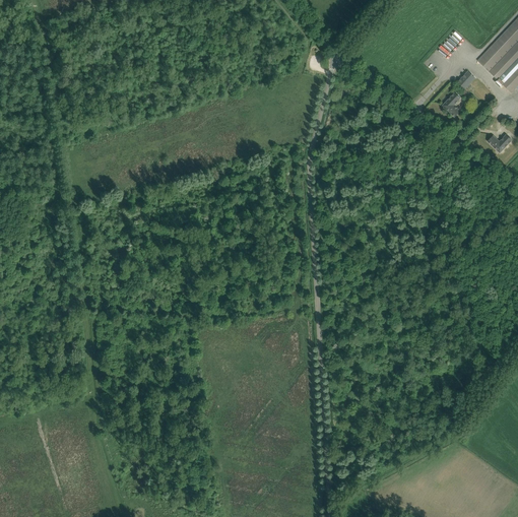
[(517,12),(512,19),(480,53),(493,63),(488,68),(495,75),(492,78),(500,84),(502,82),(510,89),(515,84),(517,80),(517,12)]
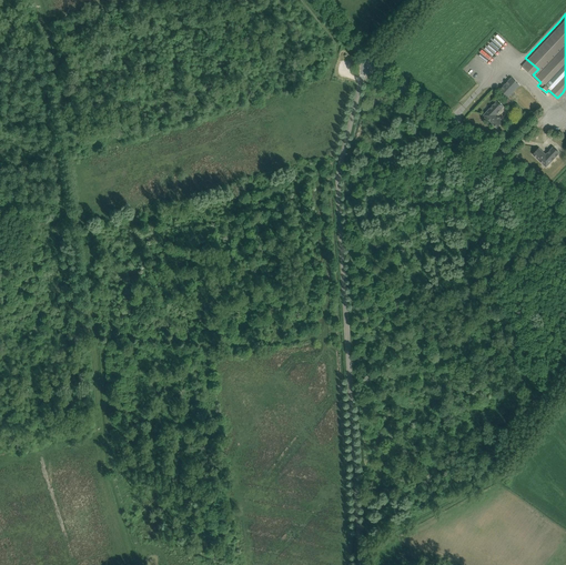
[(506,94),(517,82),(509,74),(497,87),(506,94)]
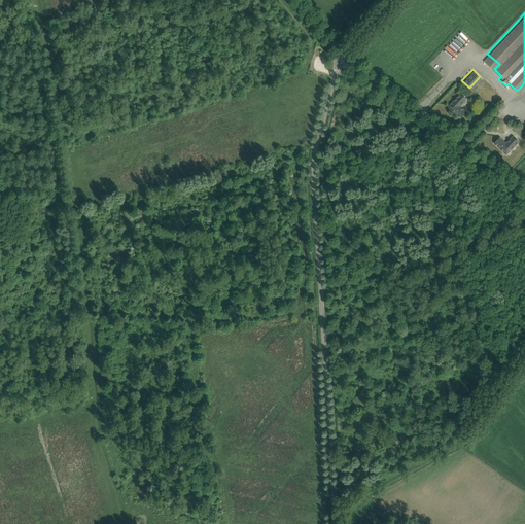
[(493,89),(488,83),(486,85),(482,81),(475,89),(489,102),(495,95),(491,91),(493,89)]
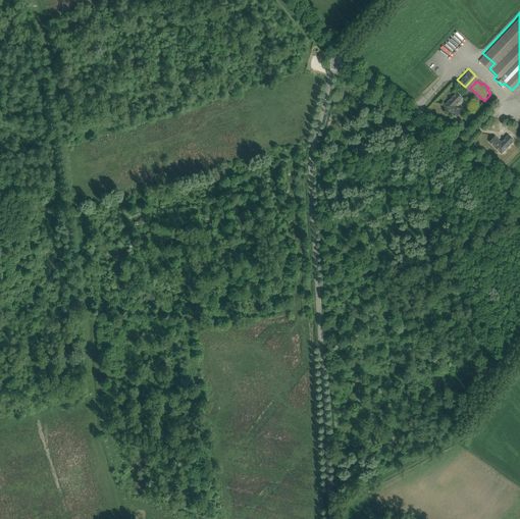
[(460,96),(455,90),(443,103),(455,114),(460,108),(454,103),(460,96)]
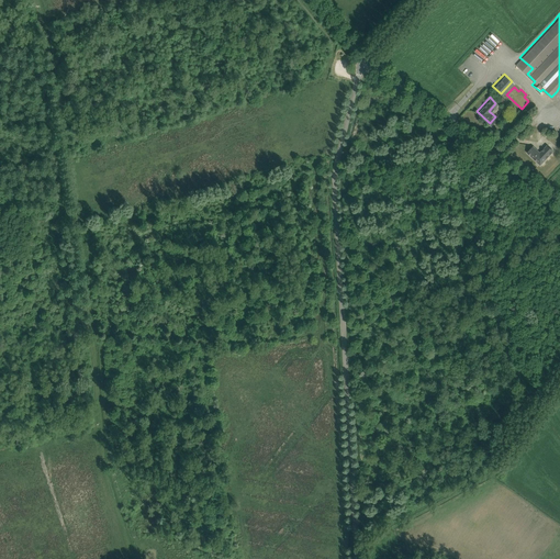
[(538,163),(551,148),(545,143),(538,149),(532,144),(525,149),(538,163)]
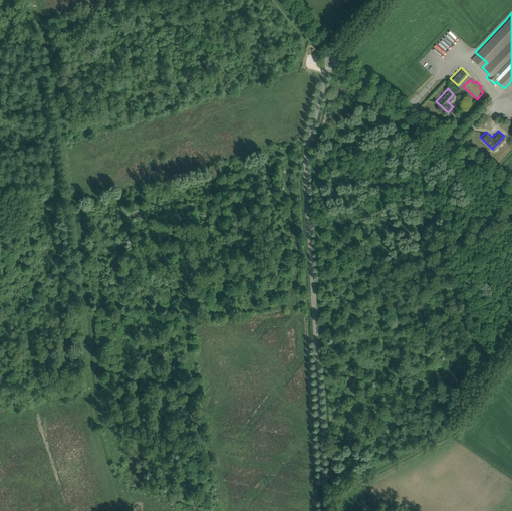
All buildings are outlined.
